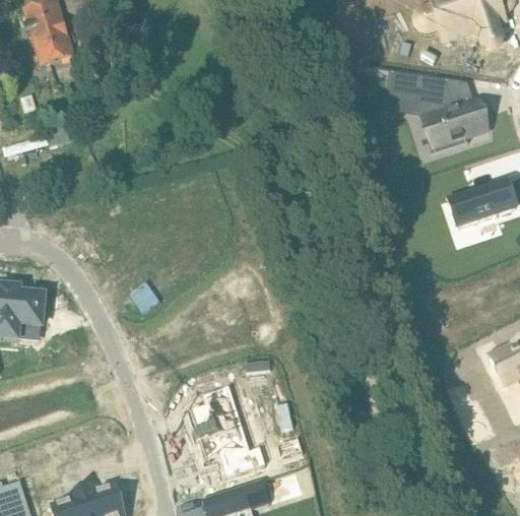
[(41,65),(74,55),(58,0),(47,0),(23,7),(27,23),(23,24),(25,29),(29,28),(41,65)]
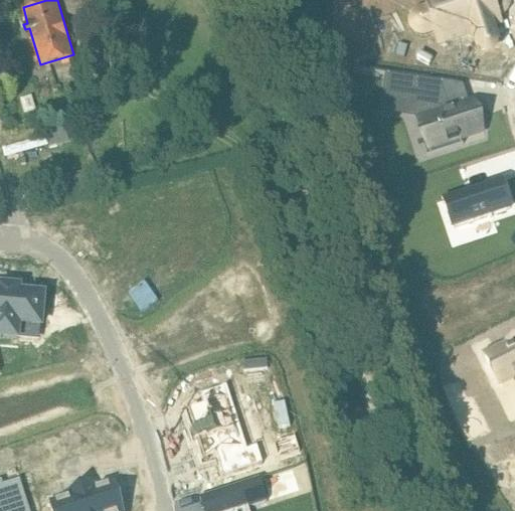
[(411,17),(411,21),(412,25),(415,28),(418,30),(422,31),(426,30),(435,27),(437,31),(436,32),(439,40),(473,28),(477,40),(476,41),(478,45),(485,43),(484,40),(489,38),(490,41),(497,39),(496,34),(495,34),(491,23),(500,20),(497,12),(500,11),(502,9),(504,8),(505,6),(507,2),(508,0),(425,0),(426,2),(428,6),(419,9),(415,11),(413,14),(411,17)]
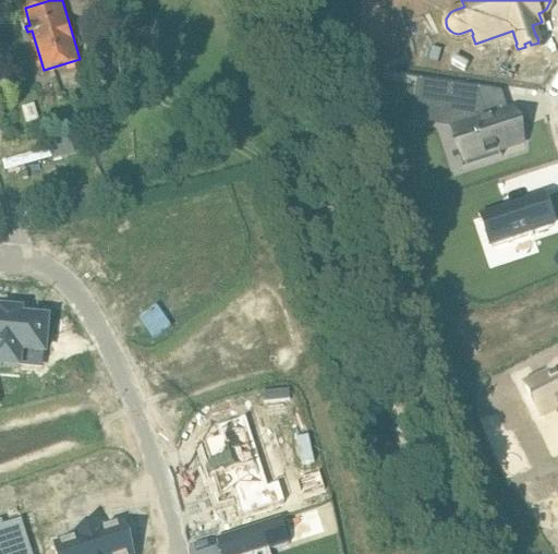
[(420,88),(419,101),(432,103),(432,104),(449,106),(460,139),(458,140),(460,145),(461,145),(466,161),(462,164),(462,165),(501,152),(501,151),(500,151),(499,146),(521,139),(521,137),(521,136),(520,136),(518,129),(519,129),(518,128),(517,124),(517,123),(516,123),(513,116),(511,117),(506,119),(504,110),(487,115),(478,86),(480,86),(480,84),(421,76),(421,77),(420,88)]
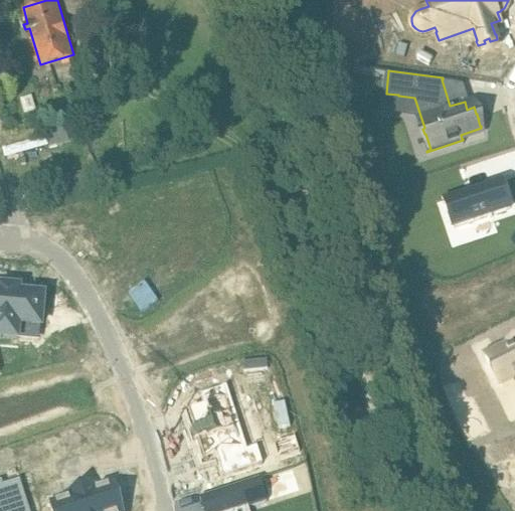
[(93,122),(76,127),(80,141),(97,136),(93,122)]
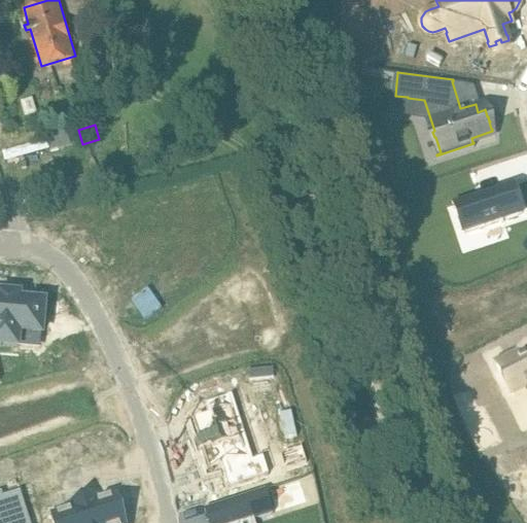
[(505,183),(455,201),(459,215),(460,215),(464,229),(478,224),(518,211),(518,210),(522,209),(518,196),(518,195),(516,190),(513,192),(510,182),(505,183)]
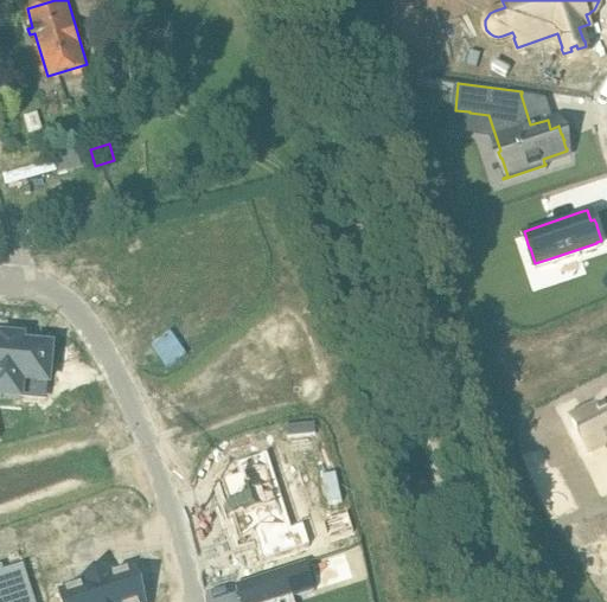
[(0,392),(18,395),(18,396),(20,396),(21,378),(48,380),(51,345),(23,343),(23,335),(20,335),(20,339),(2,338),(2,334),(0,333),(0,392)]
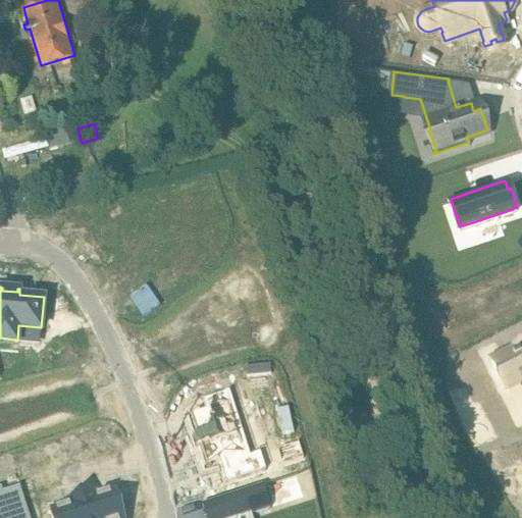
[(515,346),(491,357),(504,382),(517,376),(521,374),(521,376),(521,340),(514,344),(515,346)]
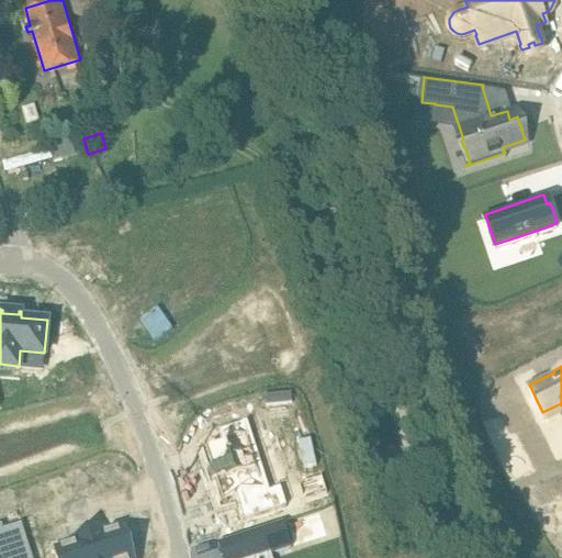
[(214,438),(204,442),(211,464),(208,465),(211,477),(215,476),(218,486),(220,486),(221,492),(234,488),(238,502),(243,501),(246,514),(242,515),(243,517),(287,503),(285,501),(284,502),(281,494),(279,486),(268,489),(255,448),(243,453),(233,422),(226,424),(226,423),(216,426),(221,437),(214,439),(214,438)]
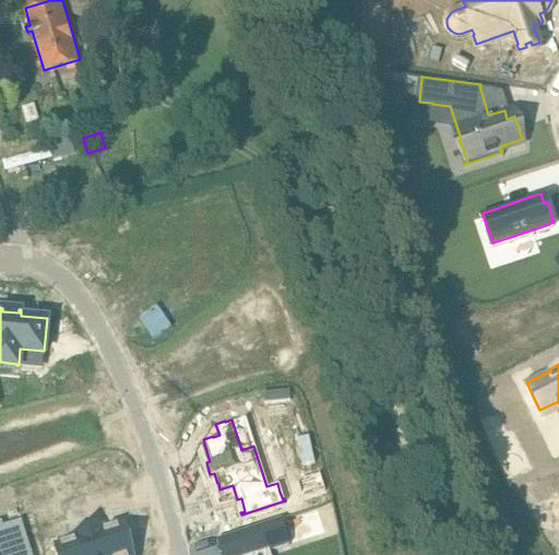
[(319,470),(296,477),(296,479),(299,488),(300,493),(299,494),(299,496),(326,487),(320,468),(318,468),(319,470)]
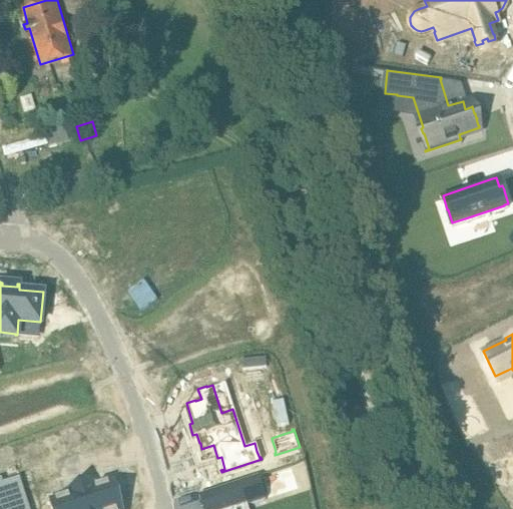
[(231,508),(231,507),(247,502),(266,496),(258,473),(217,486),(217,488),(223,507),(218,508),(231,508)]
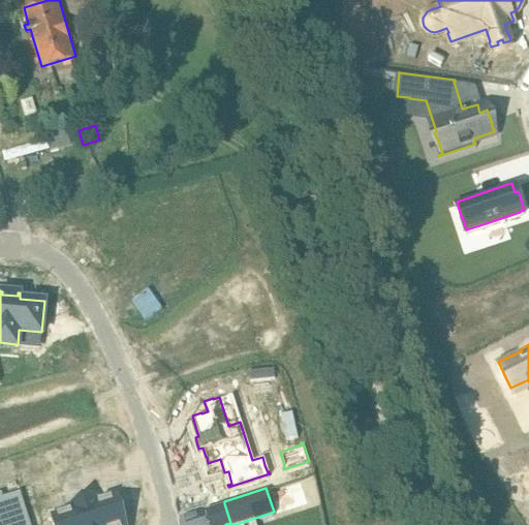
[(0,524),(31,524),(20,490),(2,495),(1,490),(0,490),(0,524)]
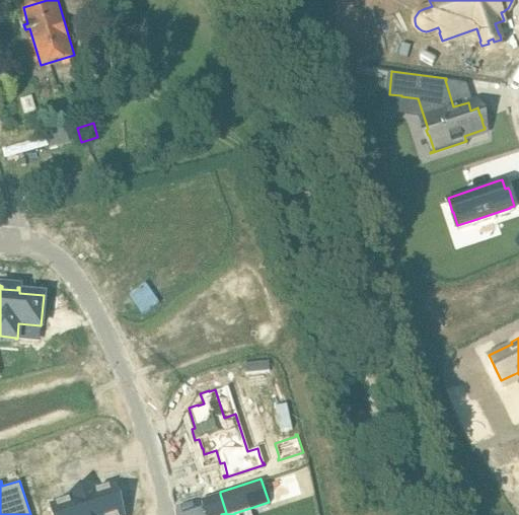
[(75,495),(50,502),(54,514),(124,514),(119,497),(100,503),(95,488),(94,486),(90,487),(88,483),(72,488),(75,495)]
